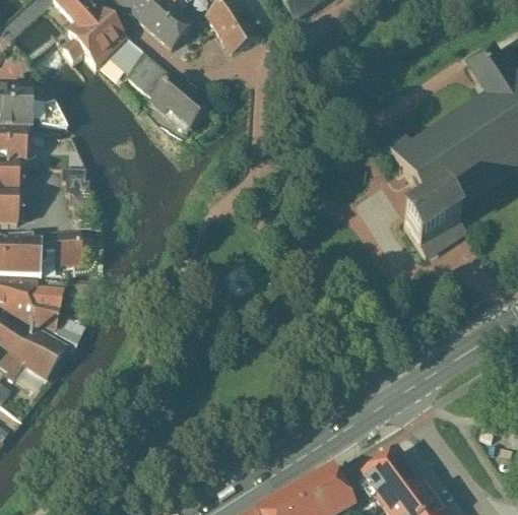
[(58,0),(56,2),(77,25),(68,33),(74,40),(69,45),(64,49),(74,60),(78,57),(85,52),(96,65),(106,57),(127,38),(104,8),(96,15),(82,0),(58,0)]
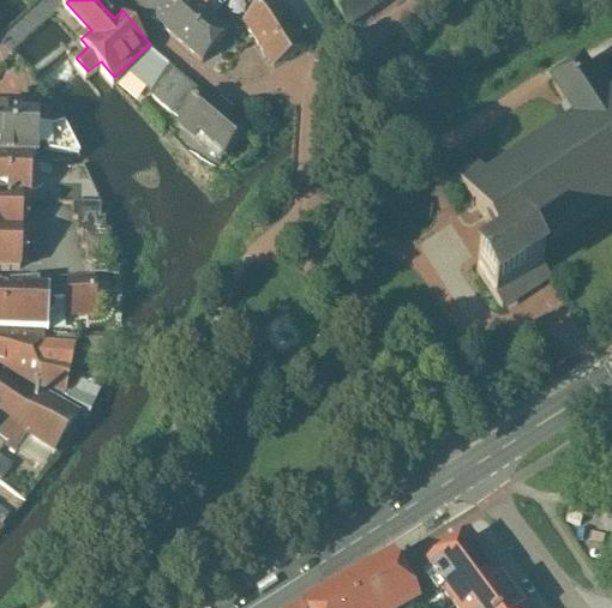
[(145,0),(142,4),(204,58),(228,31),(202,7),(198,5),(192,11),(180,0),(145,0)]
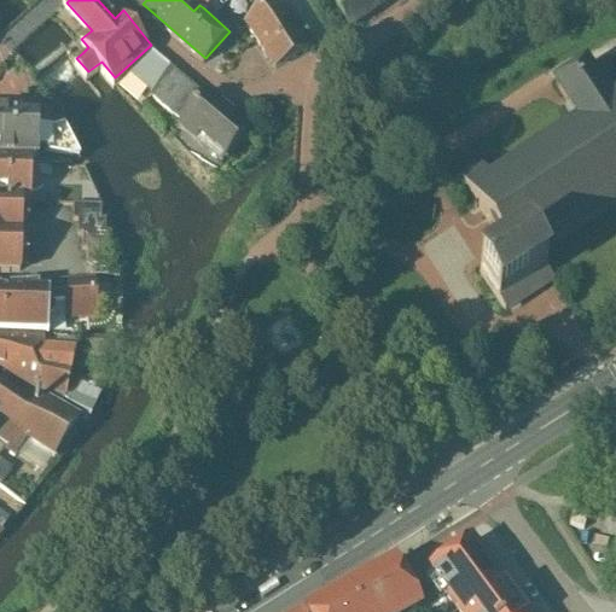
[(256,12),(248,21),(257,33),(277,64),(309,46),(292,19),(286,11),(277,0),(266,0),(263,3),(255,12),(256,12)]
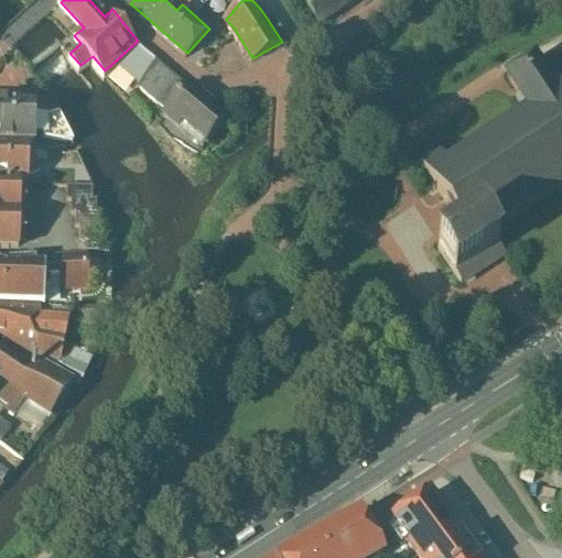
[(309,0),(321,20),(336,10),(349,0),(309,0)]
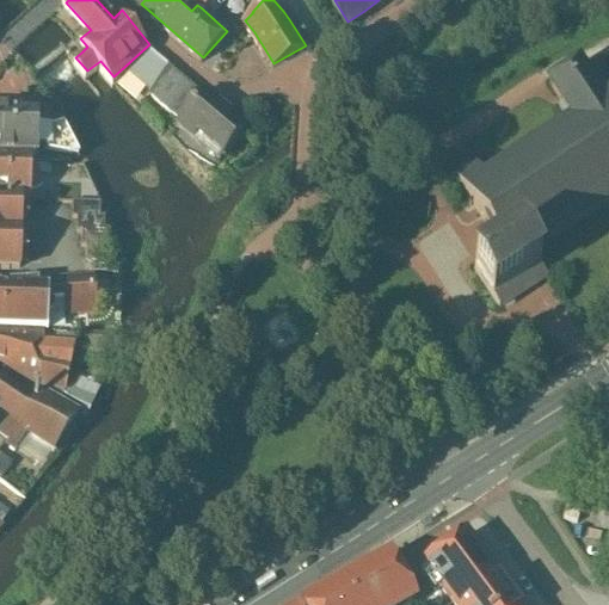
[(149,44),(124,67),(154,86),(171,62),(149,44)]
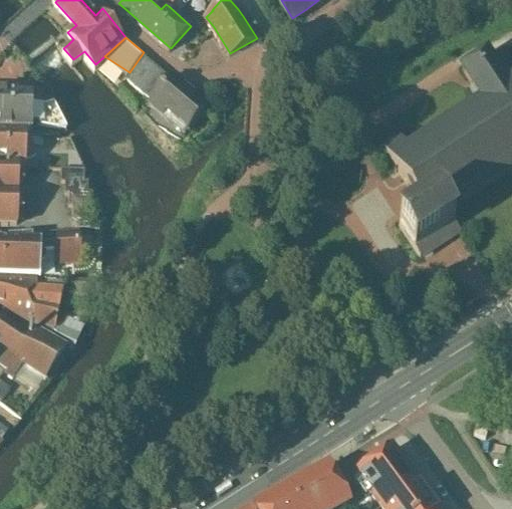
[(401,222),(422,254),(461,228),(448,208),(511,165),(511,77),(507,80),(488,51),(464,67),(483,96),(408,147),(401,136),(385,146),(425,206),(401,222)]
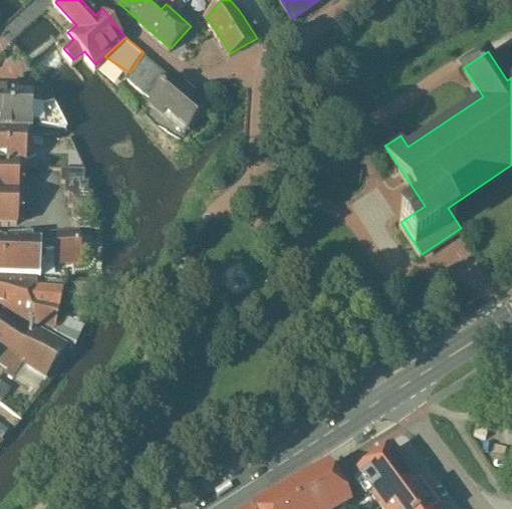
[(130,72),(128,75),(143,87),(160,66),(144,52),(130,72)]
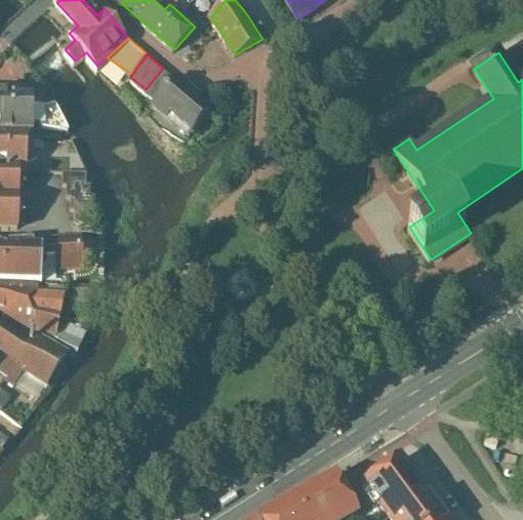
[(212,106),(175,75),(154,102),(191,132),(212,106)]
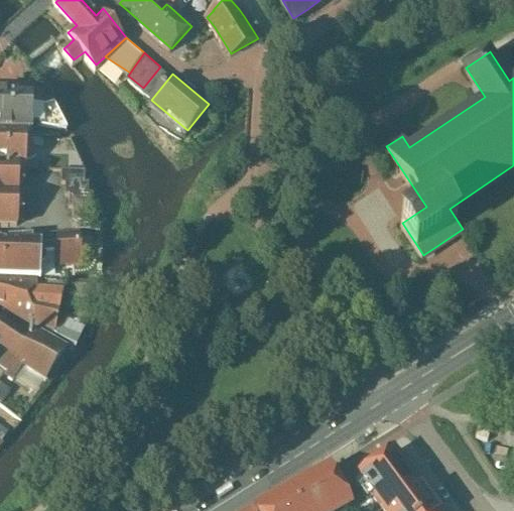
[(19,89),(0,89),(0,126),(33,128),(33,120),(33,105),(33,95),(19,95),(19,89)]
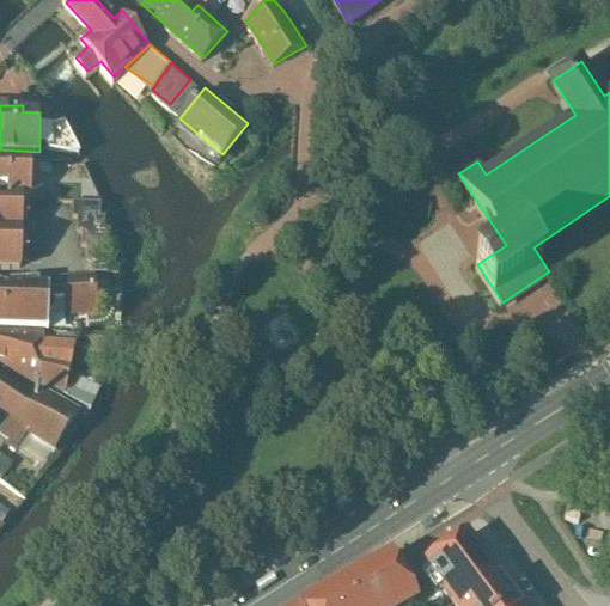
[(66,118),(50,123),(40,124),(40,142),(71,148),(80,147),(66,118)]
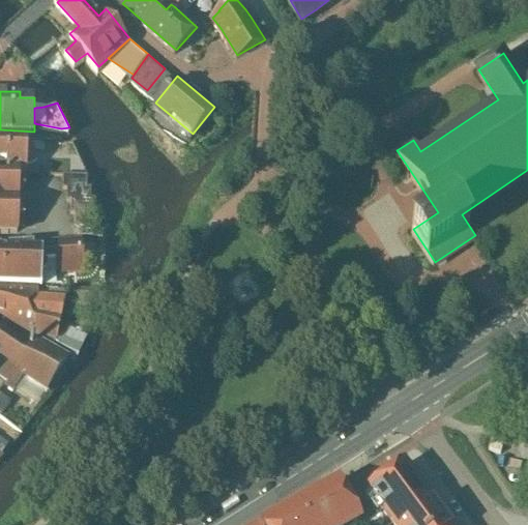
[(27,134),(0,133),(0,167),(20,168),(27,168),(27,134)]
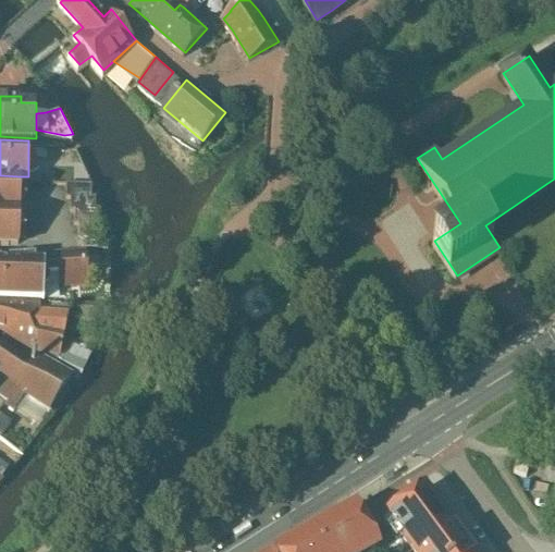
[(21,176),(0,175),(0,240),(0,238),(10,240),(10,238),(20,238),(21,176)]
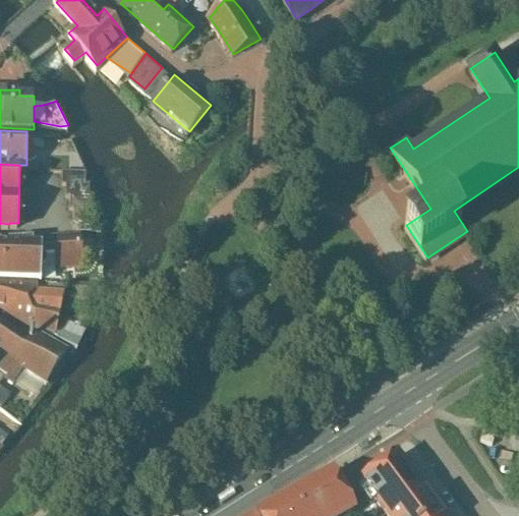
[(88,167),(63,166),(63,180),(67,180),(67,192),(71,192),(70,205),(74,205),(74,217),(81,217),(98,216),(99,204),(95,204),(95,191),(91,191),(91,179),(87,179),(88,167)]
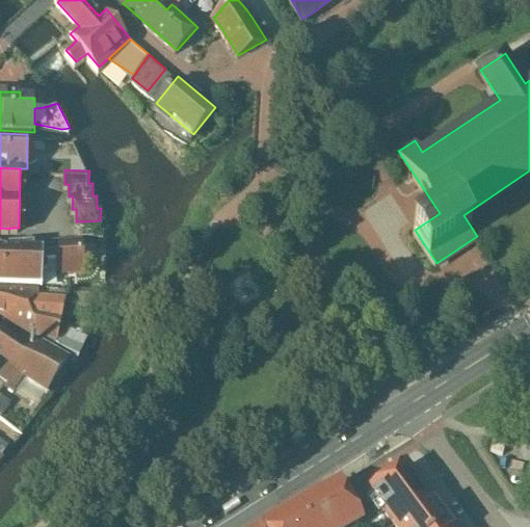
[(82,237),(57,239),(59,269),(84,267),(83,260),(82,237)]
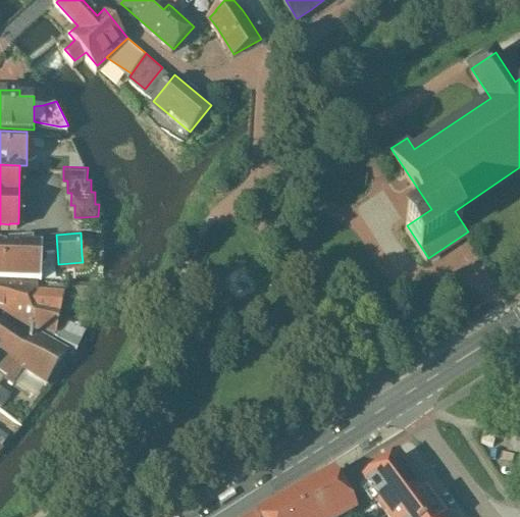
[(87,234),(84,233),(81,233),(82,255),(85,255),(87,254),(89,252),(93,254),(94,253),(95,251),(95,249),(95,246),(95,244),(94,241),(93,239),(92,237),(90,236),(87,234)]
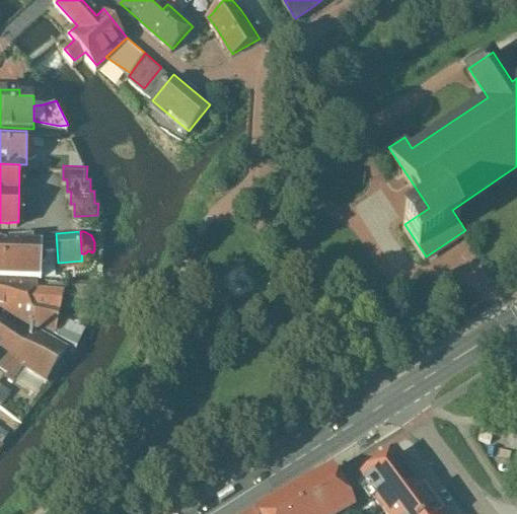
[(56,233),(0,236),(0,275),(42,277),(43,264),(58,263),(56,233)]
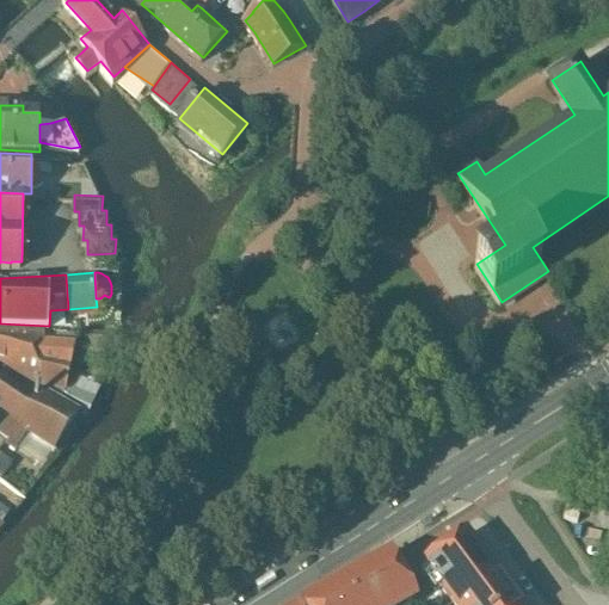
[(50,328),(0,326),(0,362),(23,374),(42,381),(42,380),(66,384),(71,364),(43,357),(44,341),(56,345),(57,339),(69,341),(88,345),(90,333),(50,328)]
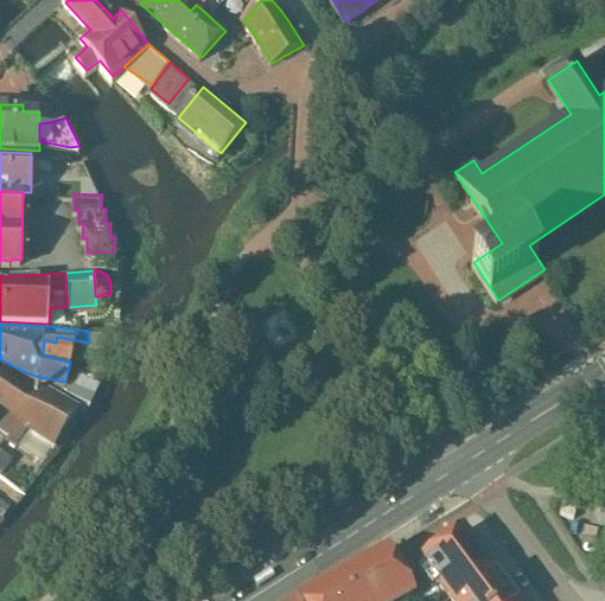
[(18,377),(0,365),(0,428),(17,441),(29,423),(56,441),(81,404),(75,401),(64,395),(43,383),(38,391),(18,377)]
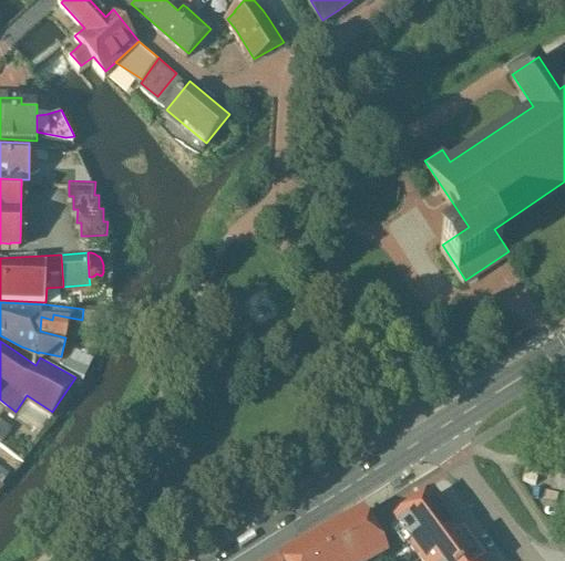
[(40,357),(19,347),(17,352),(36,365),(40,357)]
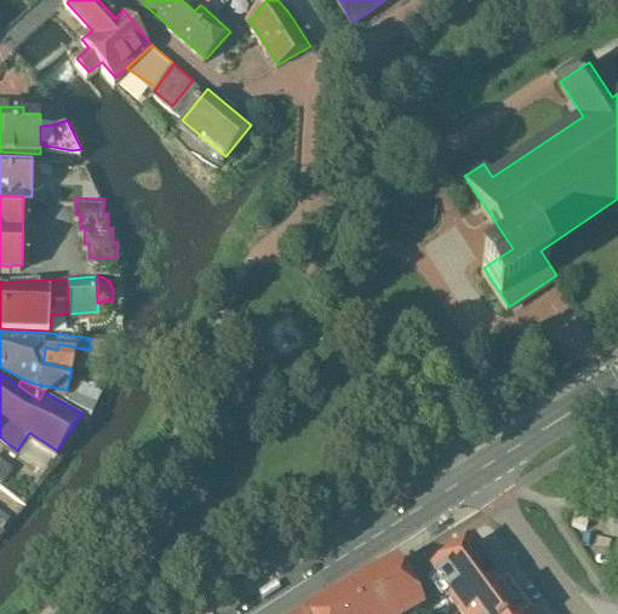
[(83,397),(72,391),(66,403),(76,409),(83,397)]
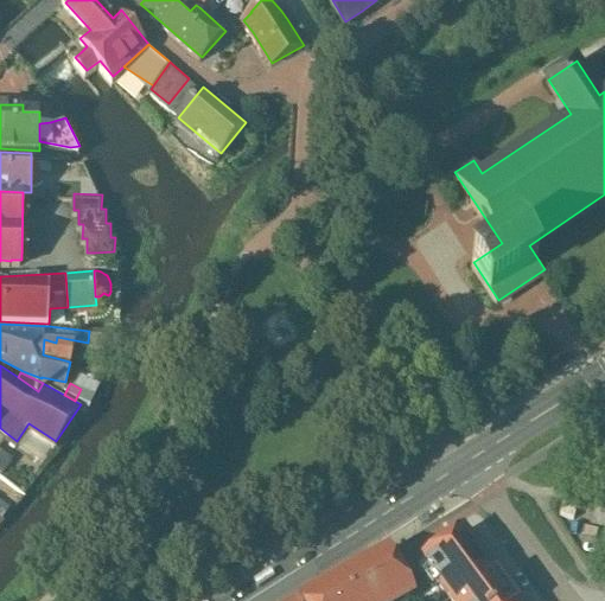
[(0,445),(0,465),(4,467),(13,454),(0,445)]
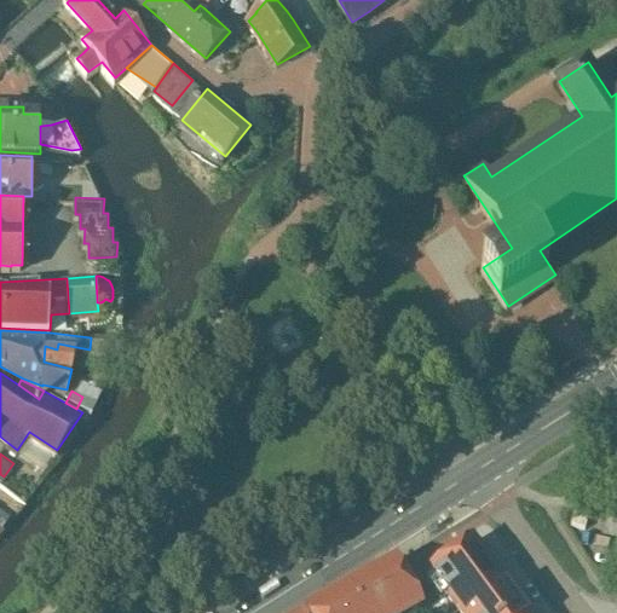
[(474,536),(431,567),(456,602),(500,570),(474,536)]
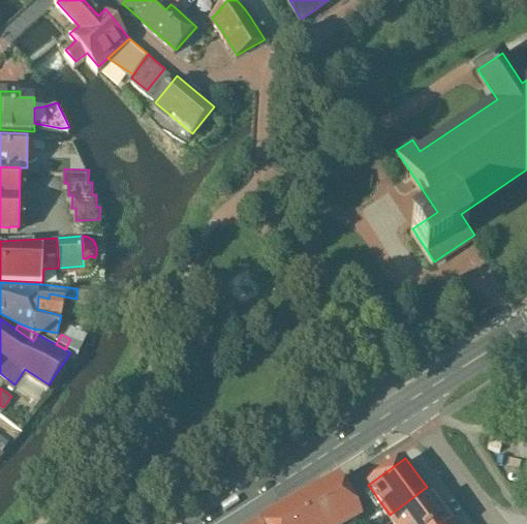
[(339,478),(260,522),(260,523),(349,523),(362,518),(339,478)]
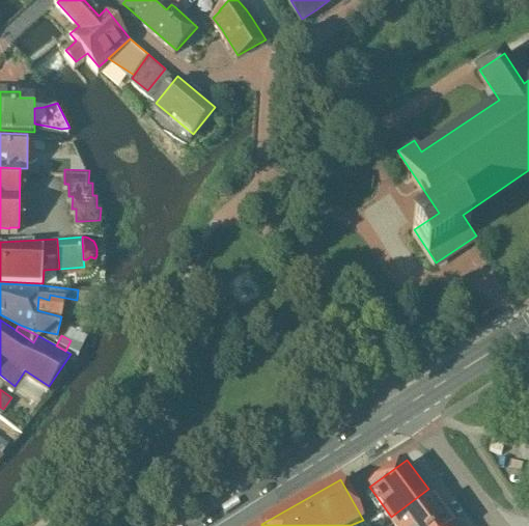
[(455,525),(428,489),(391,517),(398,525),(455,525)]
